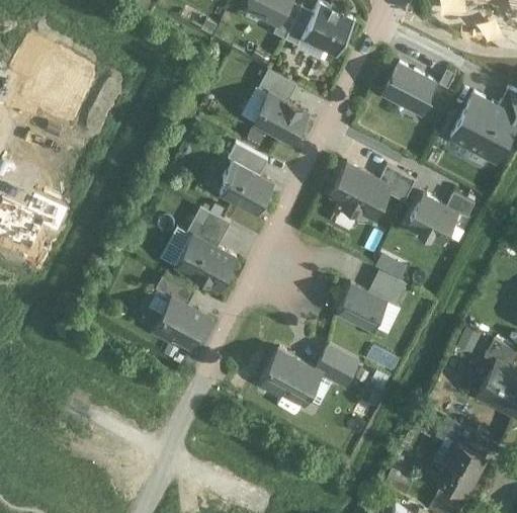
[(251,0),(247,9),(277,24),(289,0),(251,0)]
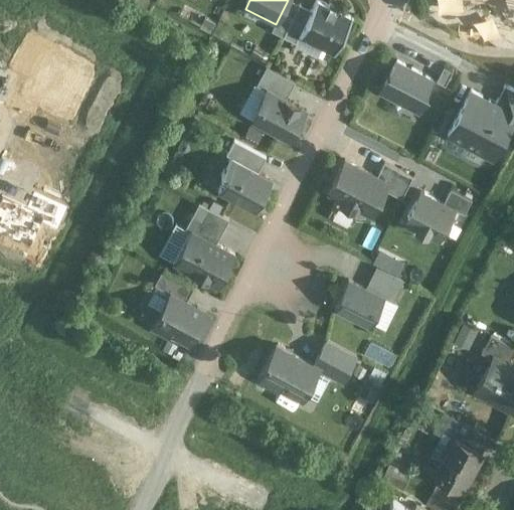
[(352,20),(316,3),(310,13),(298,39),(299,39),(334,56),(352,20)]
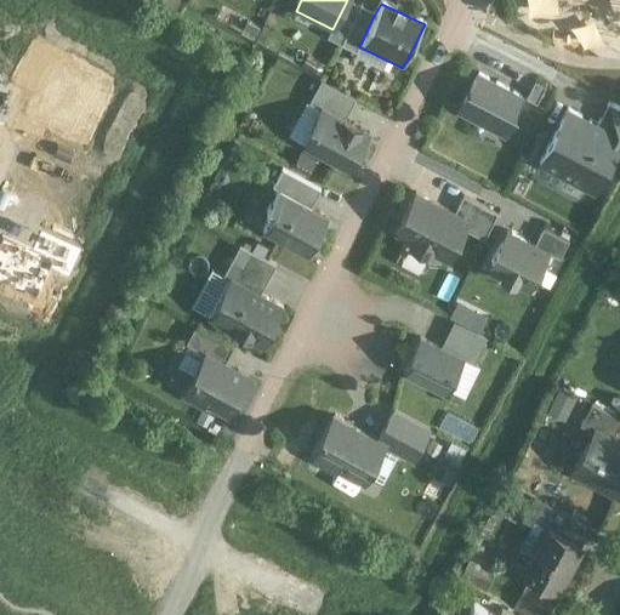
[(359,47),(374,16),(360,9),(341,49),(356,56),(360,47),(359,47)]
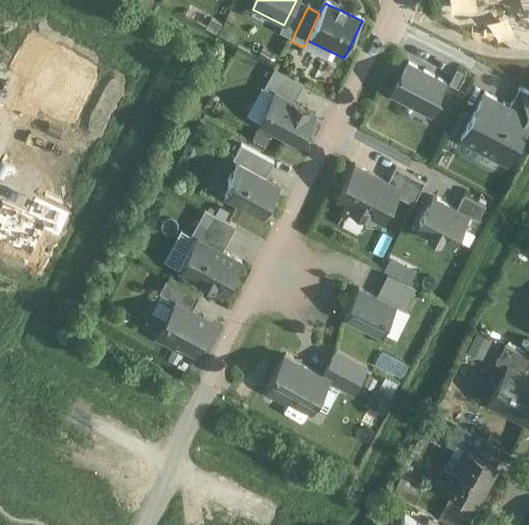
[(389,96),(431,118),(439,100),(437,99),(444,85),(407,66),(400,80),(398,80),(389,96)]
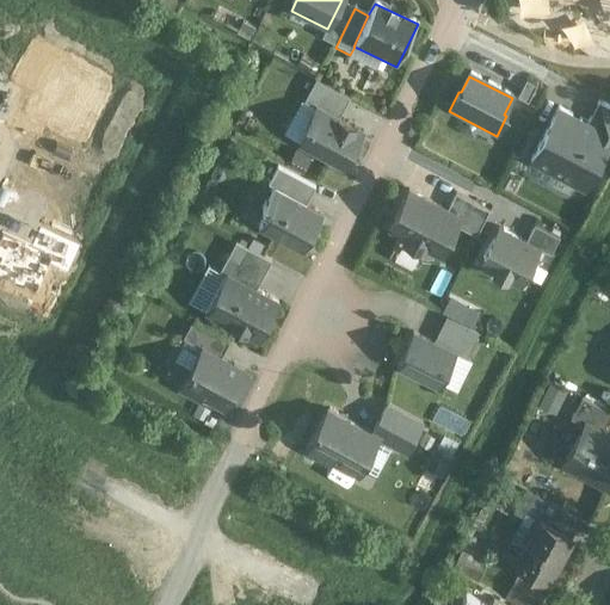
[(315,110),(338,122),(349,100),(315,82),(303,105),(314,111),(315,110)]
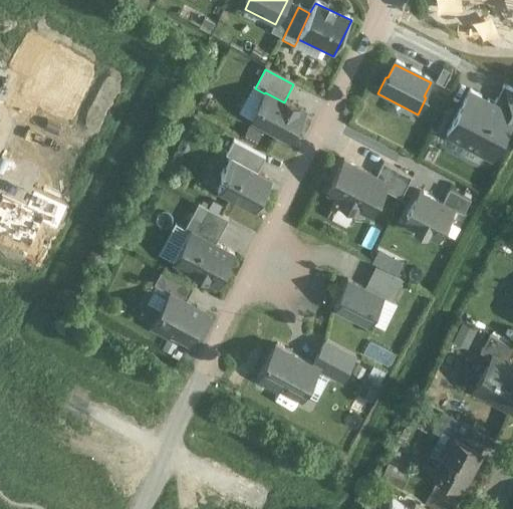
[(442,70),(434,84),(443,89),(451,75),(442,70)]
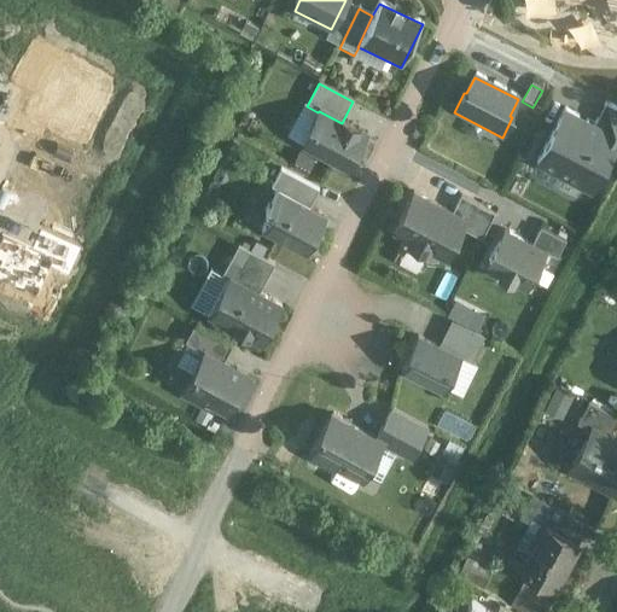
[(564,111),(536,167),(593,196),(616,147),(616,114),(605,109),(595,127),(564,111)]
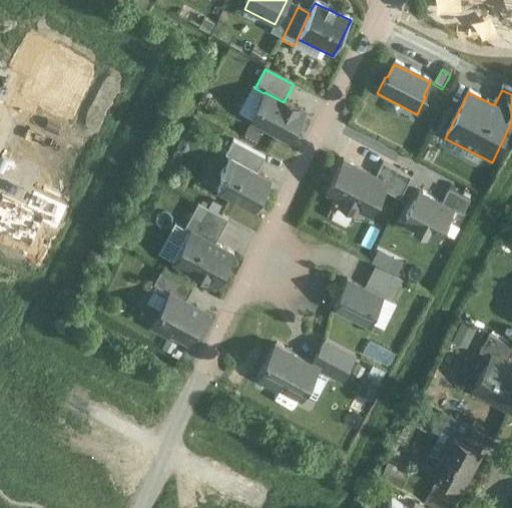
[(288,143),(304,113),(298,110),(298,109),(284,102),(265,92),(264,93),(256,107),(259,109),(250,123),(288,143)]
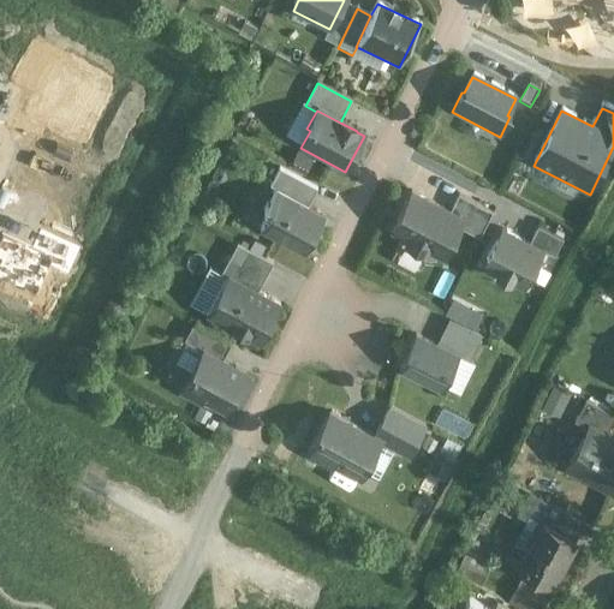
[(274,191),(308,209),(316,191),(279,171),(269,189),(274,191)]
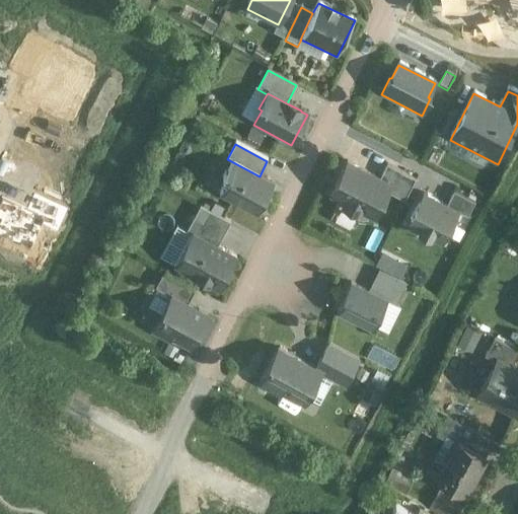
[(379,182),(385,168),(353,152),(328,200),(339,205),(337,210),(361,222),(364,216),(377,222),(389,199),(393,190),(379,182)]
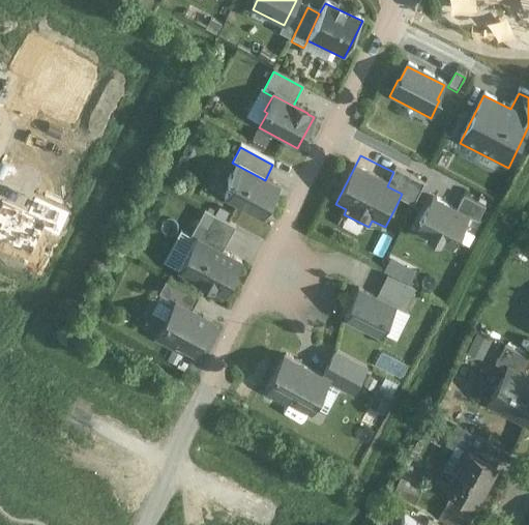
[(223,200),(261,221),(280,187),(265,180),(236,165),(226,183),(231,185),(223,200)]
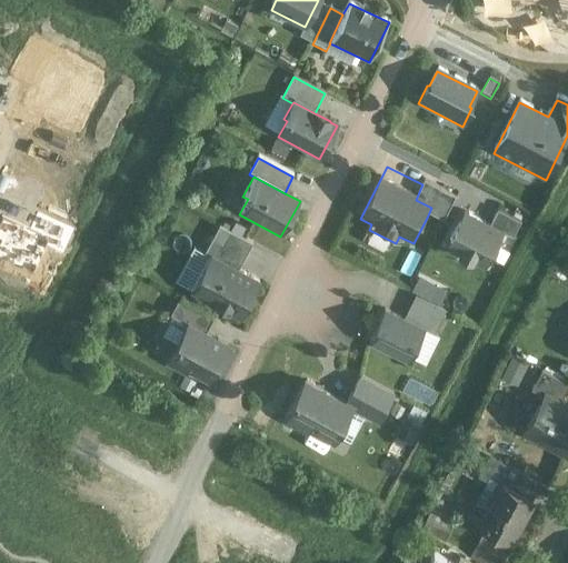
[(459,201),(422,184),(416,200),(431,208),(427,218),(447,227),(459,201)]
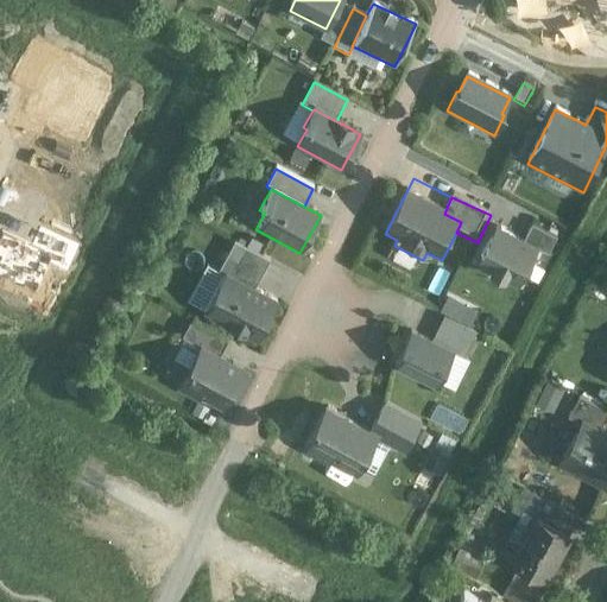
[(473,267),(518,291),(541,246),(495,223),(473,267)]
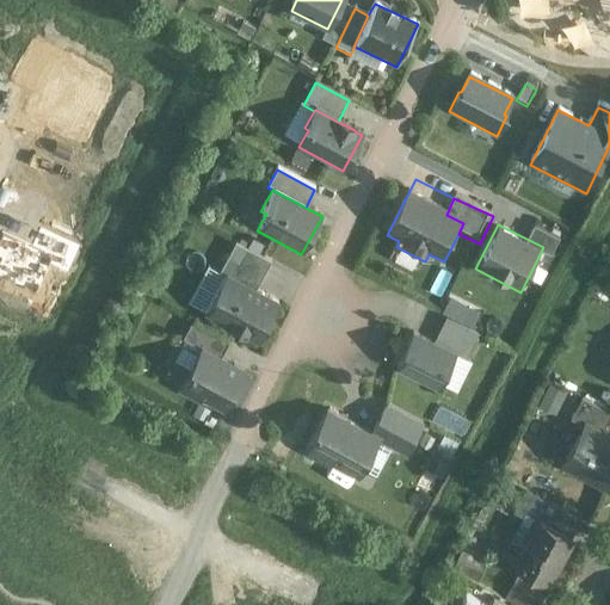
[(226,277),(254,294),(271,264),(235,245),(219,276),(225,278),(226,277)]
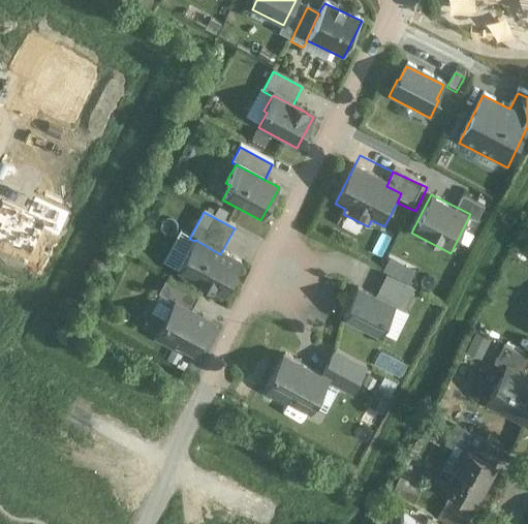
[(178,273),(222,298),(240,265),(220,254),(195,240),(194,241),(178,273)]
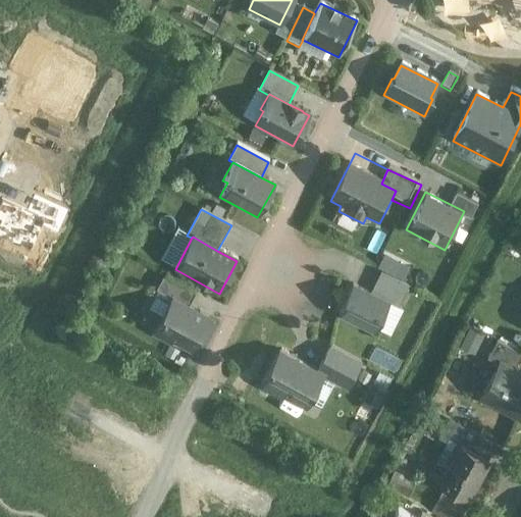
[(376,268),(397,278),(403,265),(383,256),(376,268)]
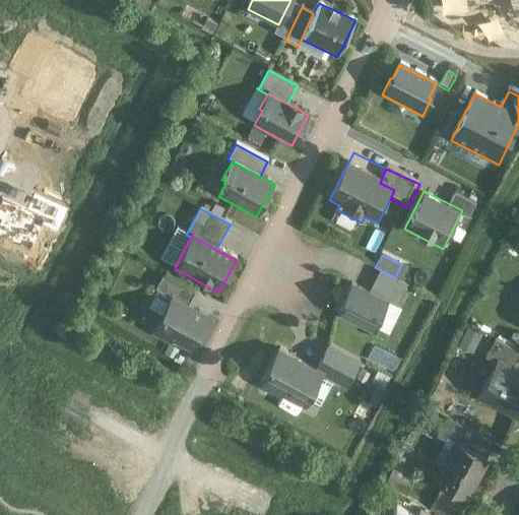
[(154,291),(171,300),(172,299),(187,308),(195,294),(163,276),(154,291)]
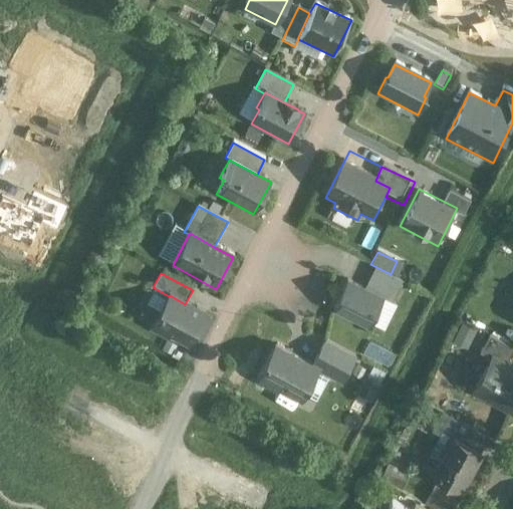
[(383,302),(346,284),(332,314),(369,332),(383,302)]
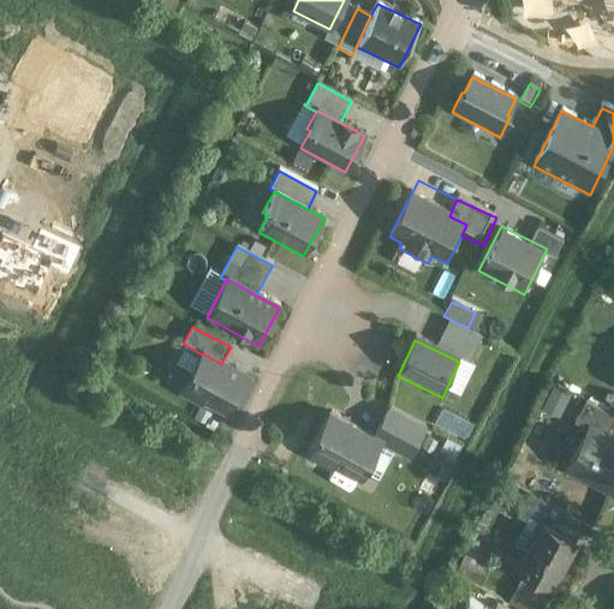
[(203,353),(202,354),(182,392),(183,392),(180,395),(201,406),(203,402),(225,415),(245,376),(221,364),(203,353)]
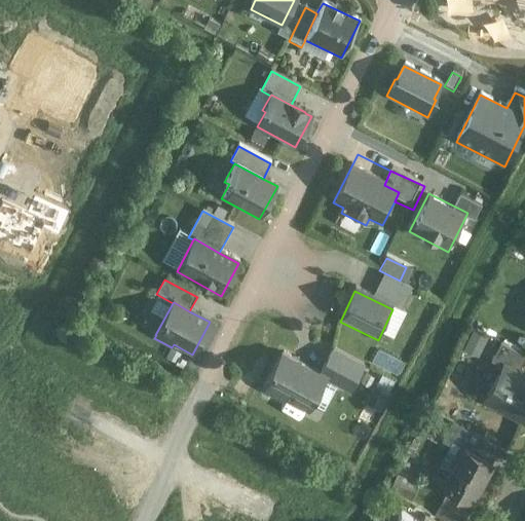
[(474,334),(465,350),(479,357),(487,339),(474,334)]
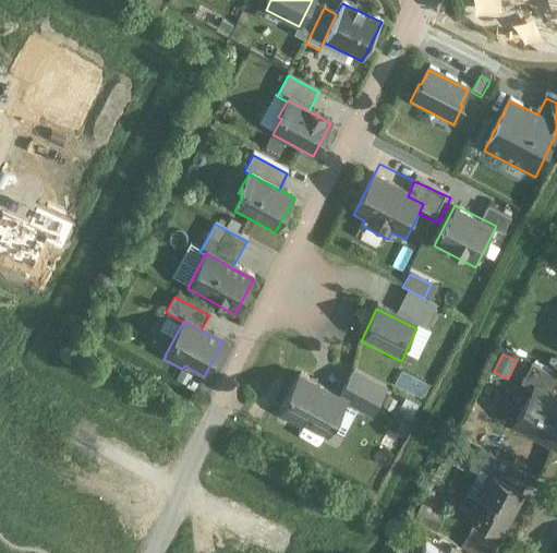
[(556,381),(530,367),(519,386),(530,393),(531,392),(545,400),(556,381)]
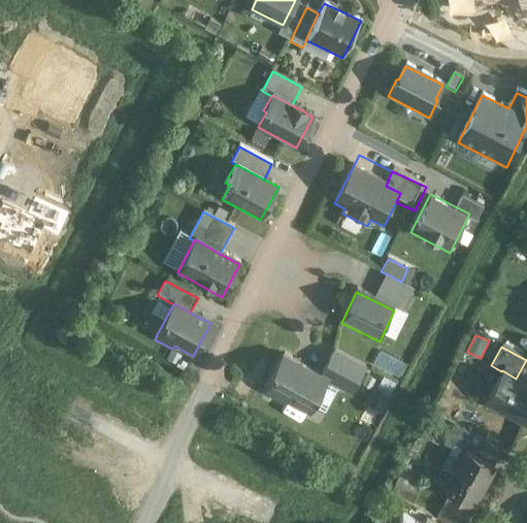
[(364,369),(331,354),(319,380),(327,384),(352,395),(364,369)]
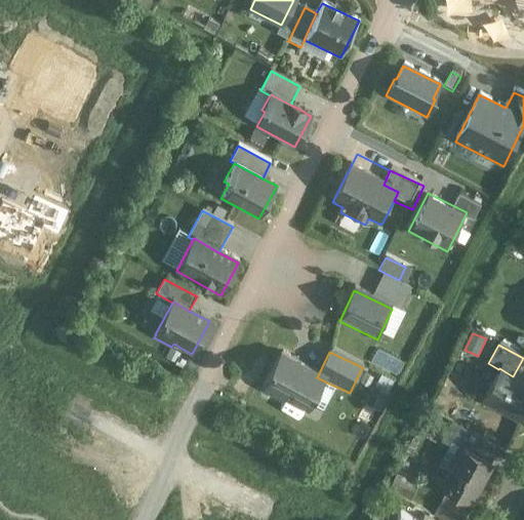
[(317,377),(279,359),(263,394),(308,415),(325,382),(317,377)]
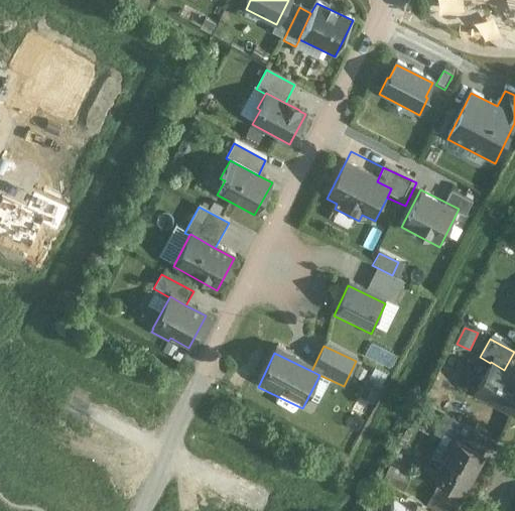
[(504,370),(491,362),(490,363),(475,391),(489,399),(488,401),(509,413),(514,402),(514,377),(513,376),(511,373),(504,370)]
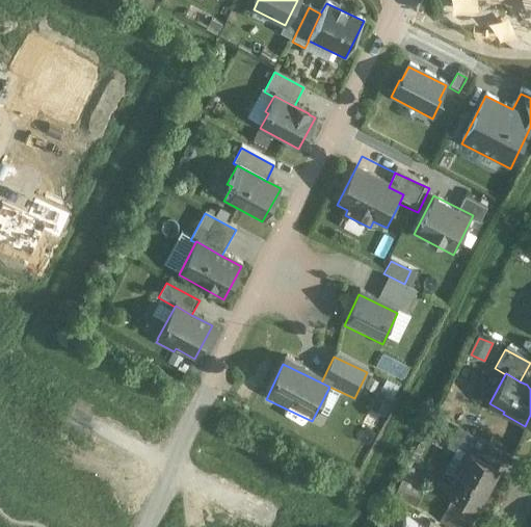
[(501,453),(477,441),(469,456),(493,470),(501,453)]
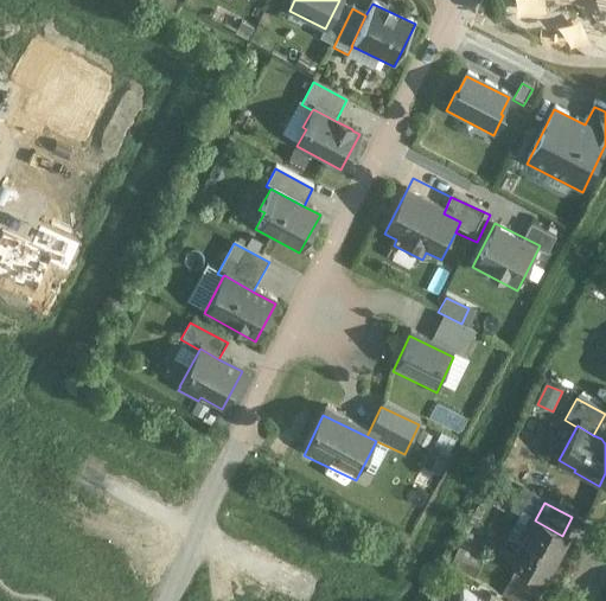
[(531,519),(506,564),(541,583),(566,538),(562,536),(535,520),(531,519)]
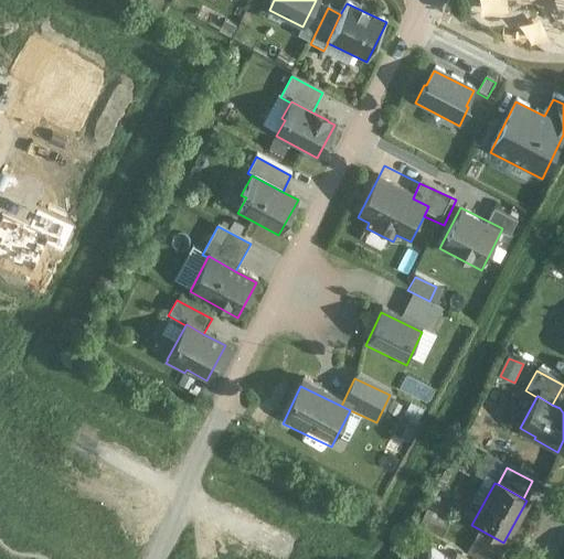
[(424,514),(415,530),(439,544),(448,527),(424,514)]
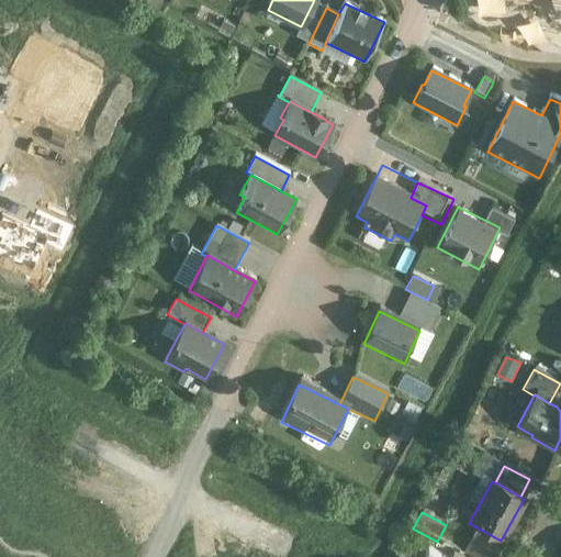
[(460,532),(450,548),(464,556),(478,556),(483,545),(460,532)]
